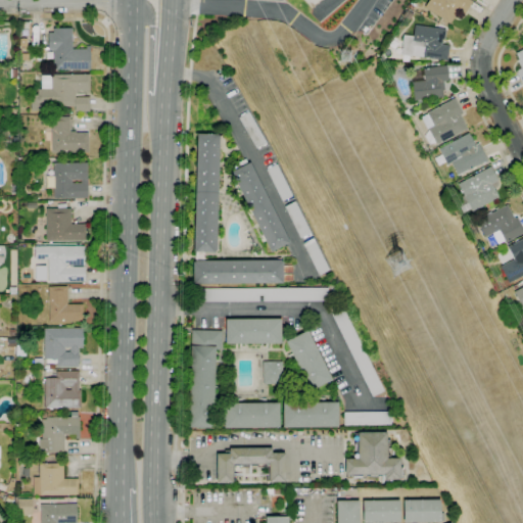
[(321,0),(312,8),(304,0),(321,0)]
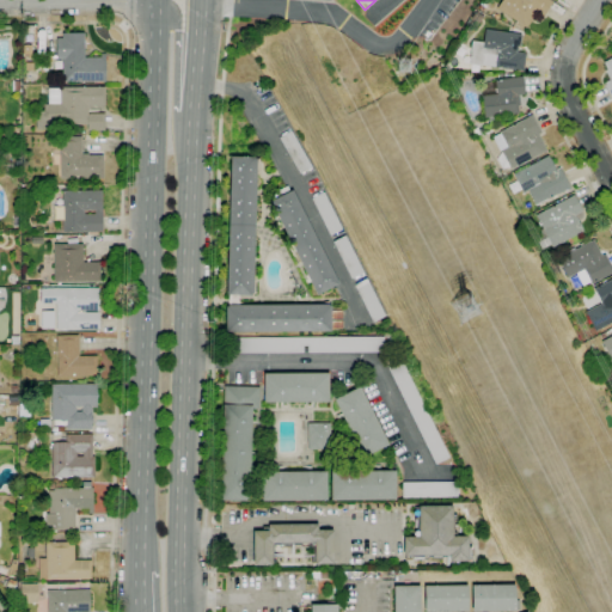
[(483,12),(477,7),(482,0),(488,5),(483,12)]
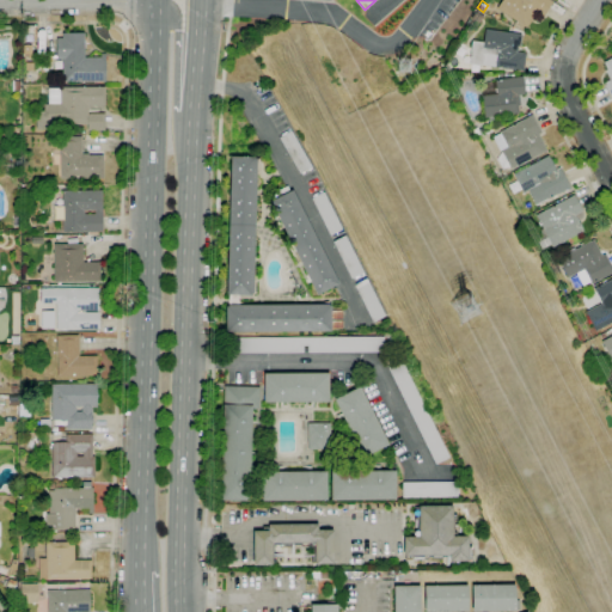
[(526,28),(497,8),(502,0),(550,0),(552,1),(544,17),(536,12),(533,17),(526,28)]
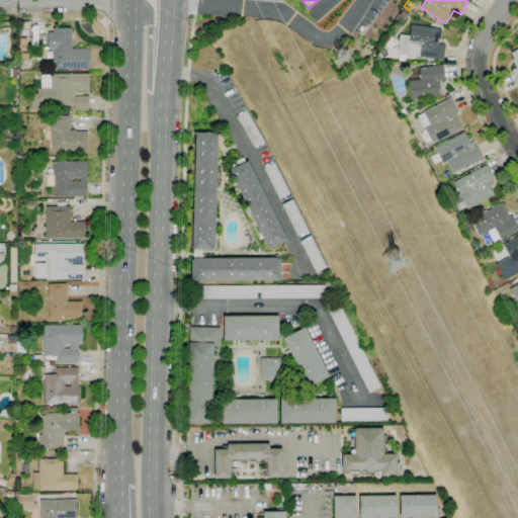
[(443,60),(419,57),(397,54),(399,34),(409,35),(410,24),(441,29),(440,39),(438,39),(437,45),(445,46),(443,60)]
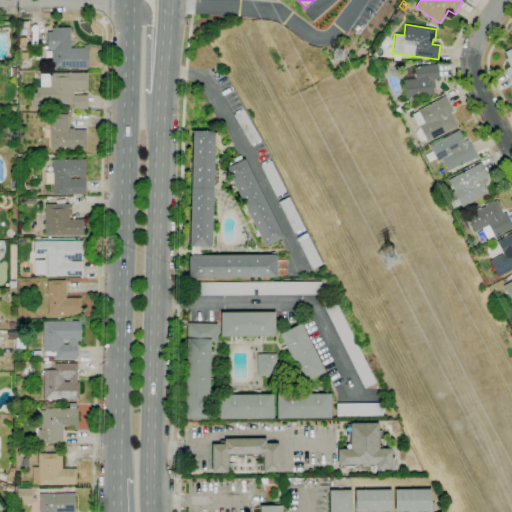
[(53,68),(52,49),(47,49),(47,32),(53,32),(53,28),(70,27),(70,48),(84,48),(84,45),(88,45),(89,68),(53,68)]
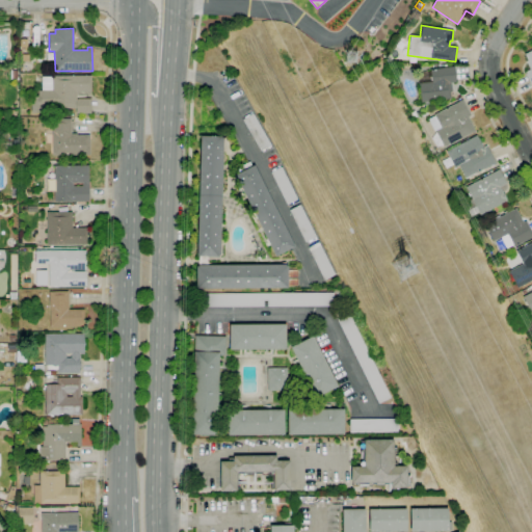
[(531,83),(531,49),(523,53),(530,69),(524,72),(530,85),(531,83)]
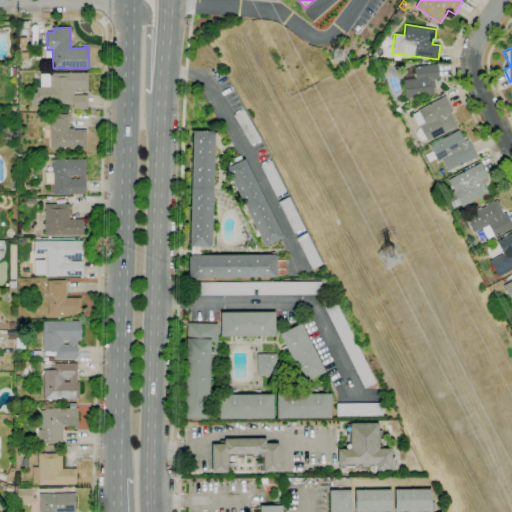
[(409,105),(408,98),(405,99),(403,80),(415,79),(413,67),(437,64),(439,79),(434,80),(435,88),(433,89),(434,95),(415,98),(415,105),(409,105)]
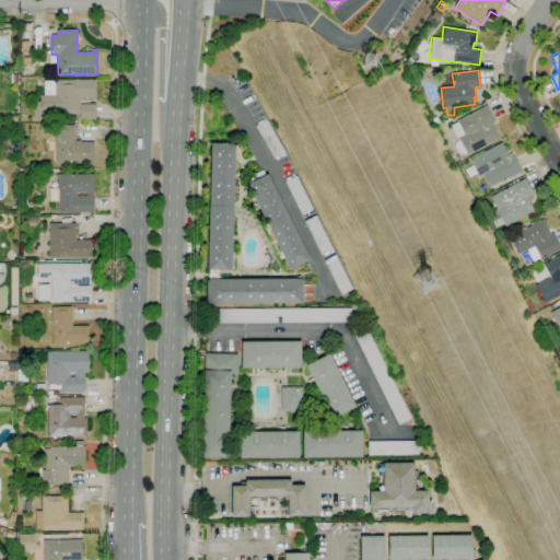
[(21,83),(18,83),(11,83),(11,74),(18,74),(18,82),(19,82),(19,76),(21,76),(21,83)]
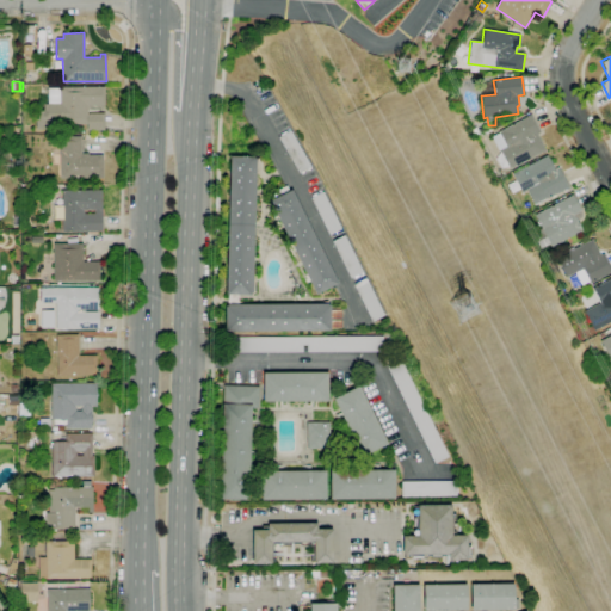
[(105,130),(88,130),(88,124),(48,124),(48,129),(36,129),(36,110),(44,110),(44,104),(48,104),(48,88),(60,88),(60,87),(105,87),(105,106),(87,106),(88,115),(88,113),(104,113),(105,130)]
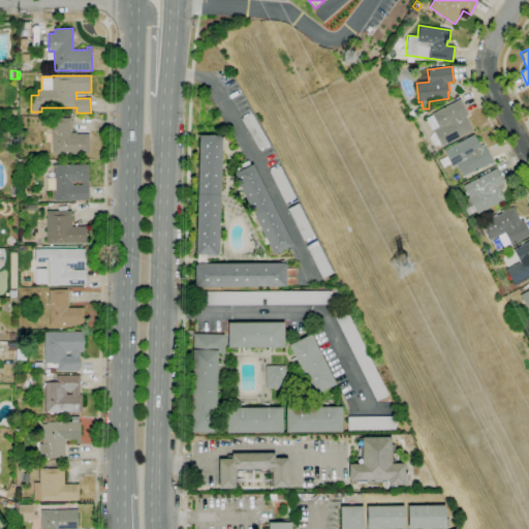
[(441,147),(433,130),(432,130),(426,119),(432,116),(431,114),(461,99),(468,115),(465,116),(472,130),(441,147)]
